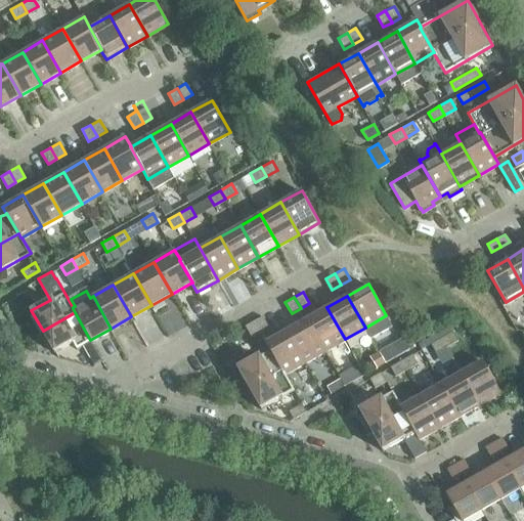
[(345,339),(326,307),(307,318),(324,351),(345,339)]
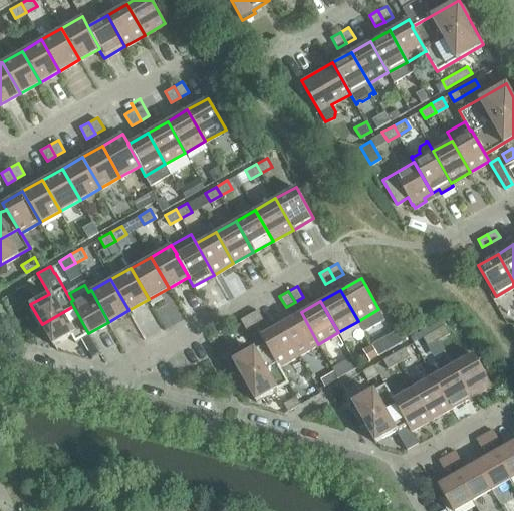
[(93,341),(88,333),(84,326),(73,306),(42,324),(53,344),(71,334),(75,341),(81,337),(92,356),(99,352),(93,341)]
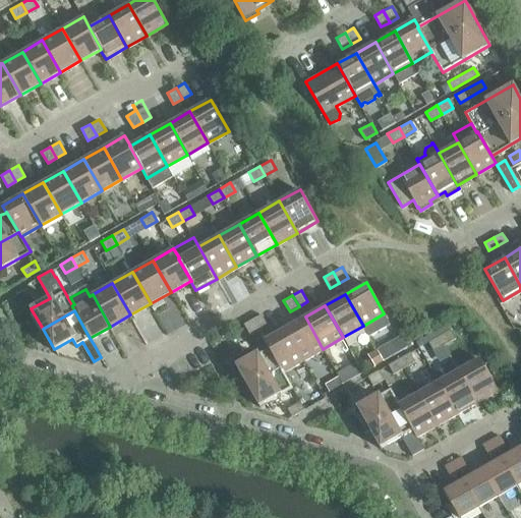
[(258,329),(267,324),(261,312),(252,318),(258,329)]
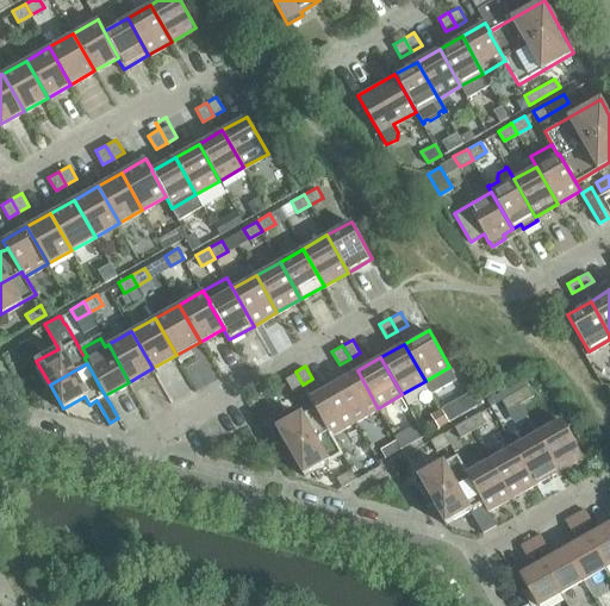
[(334,385),(354,422),(378,408),(358,370),(334,385)]
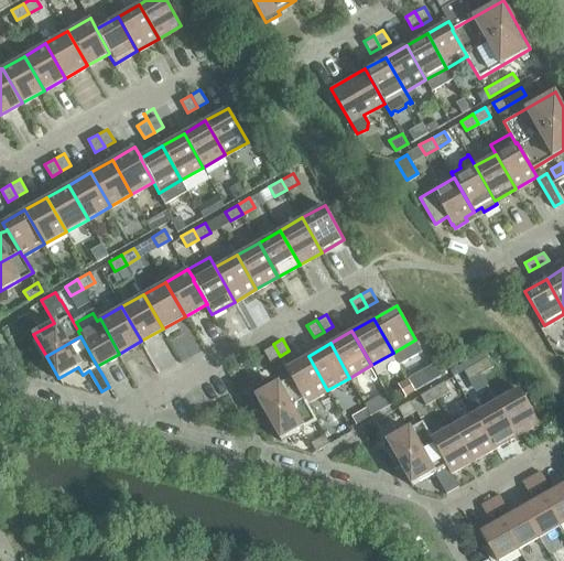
[(270,362),(280,356),(273,344),(263,349),(270,362)]
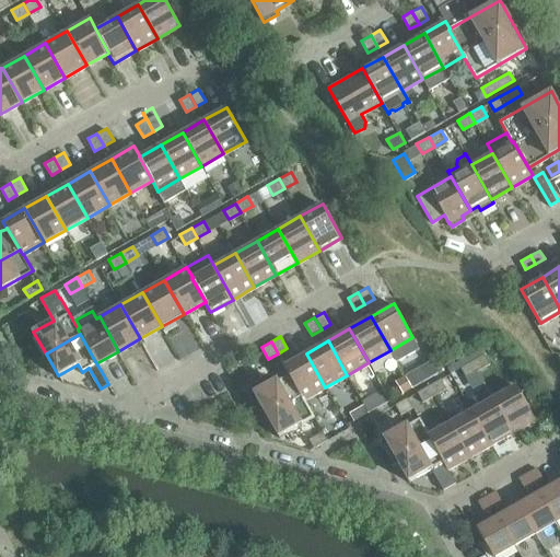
[(479,372),(491,366),(483,352),(471,360),(479,372)]
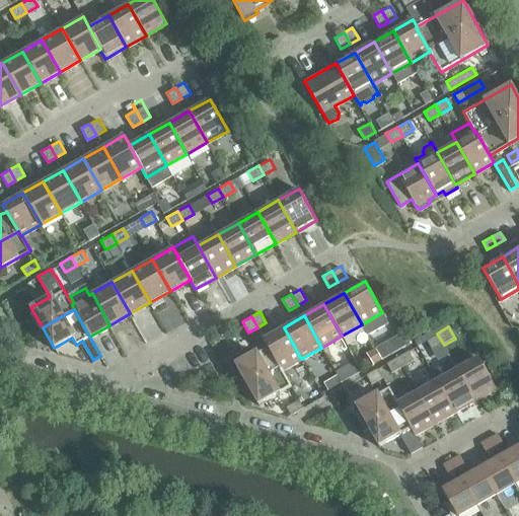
[(268,346),(279,366),(282,370),(301,359),(284,327),(263,339),(267,346),(268,346)]
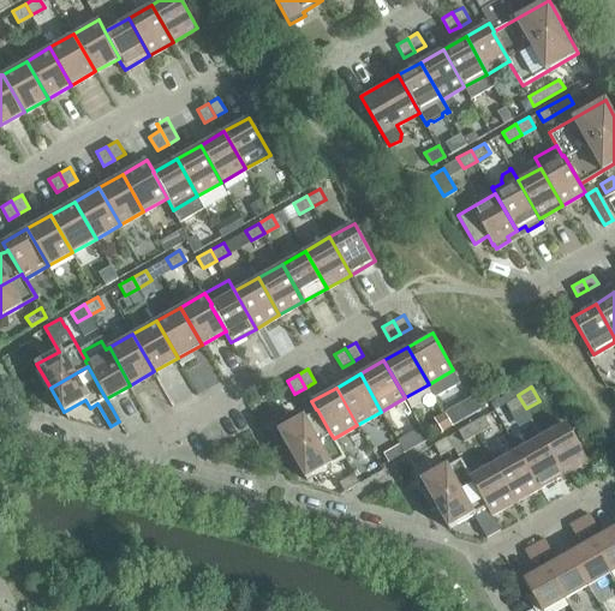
[(443,407),(449,423),(483,407),(477,391),(443,407)]
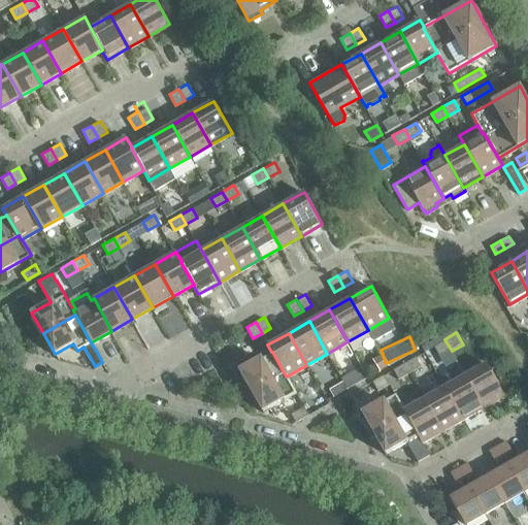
[(440,357),(452,351),(444,339),(433,346),(440,357)]
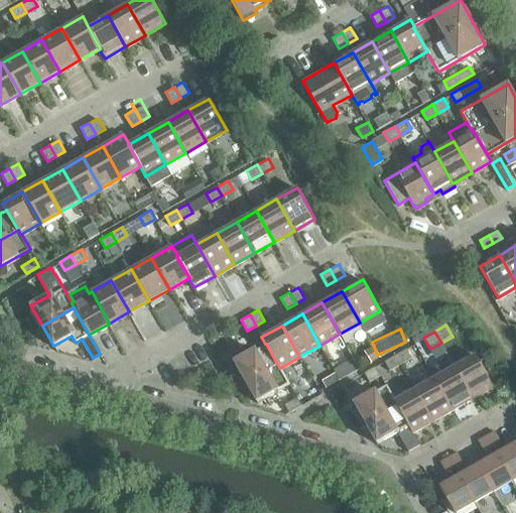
[(234,362),(245,382),(277,364),(266,344),(265,344),(234,362)]
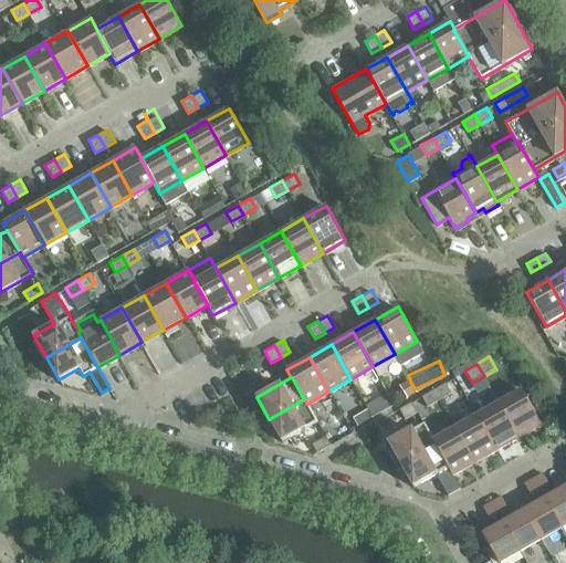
[(440,402),(452,395),(446,382),(433,388),(440,402)]
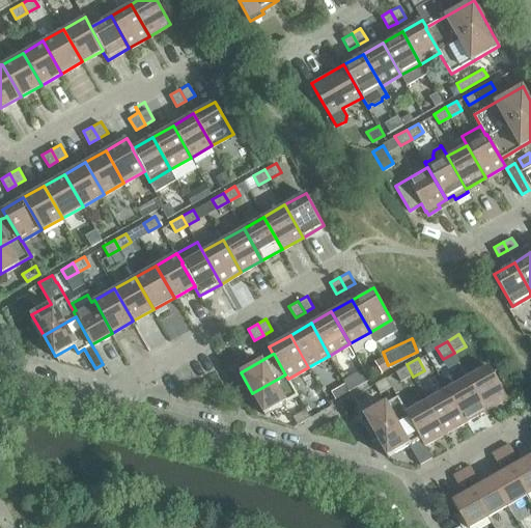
[(401,383),(413,377),(407,364),(394,371),(401,383)]
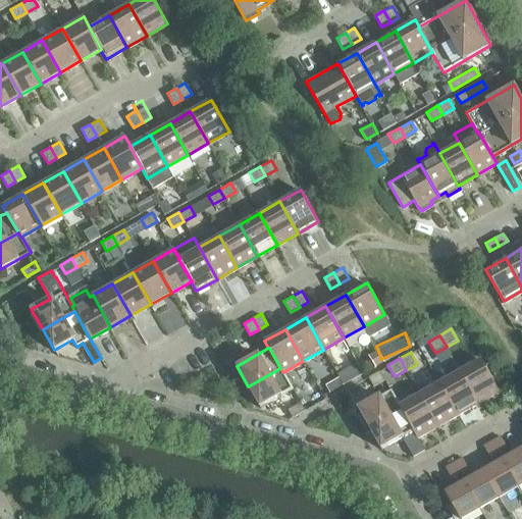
[(499,391),(480,359),(460,370),(478,403),(499,391)]
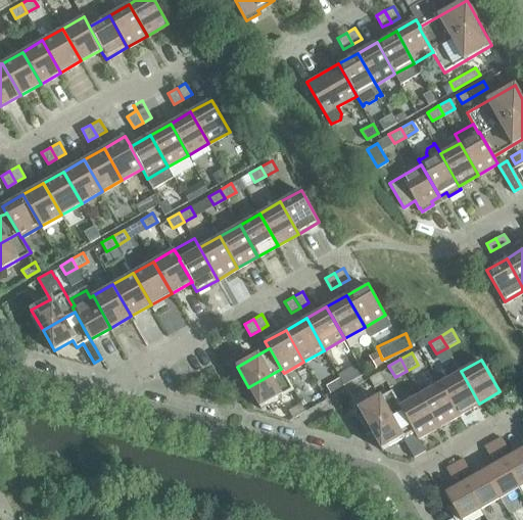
[(281,369),(248,387),(260,407),(293,388),(284,373),(281,369)]
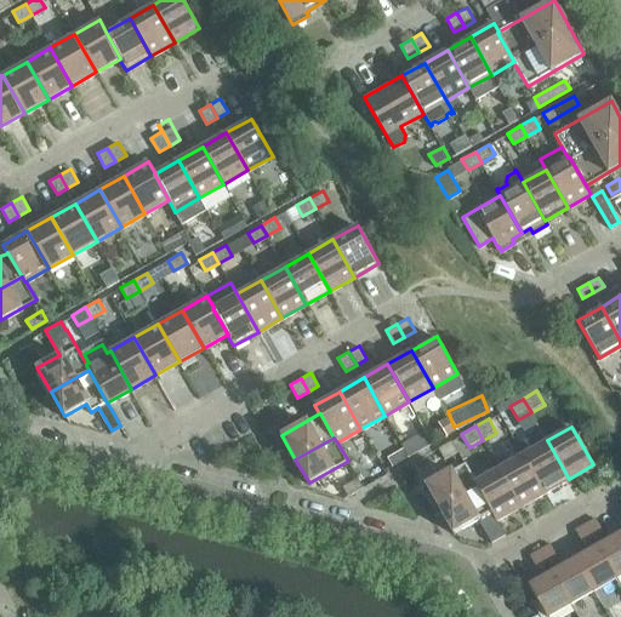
[(444,458),(457,450),(451,439),(438,447),(444,458)]
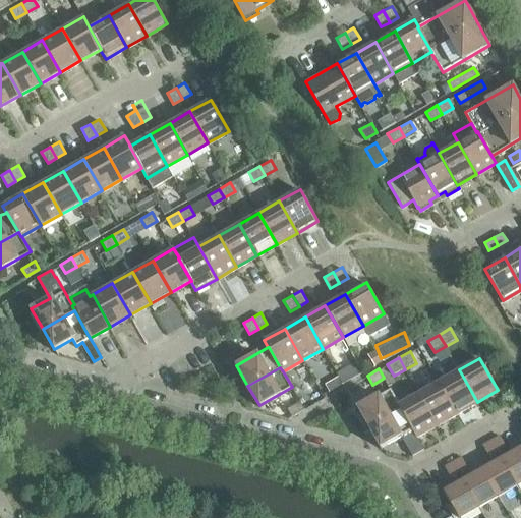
[(459,369),(439,382),(457,413),(477,402),(459,369)]
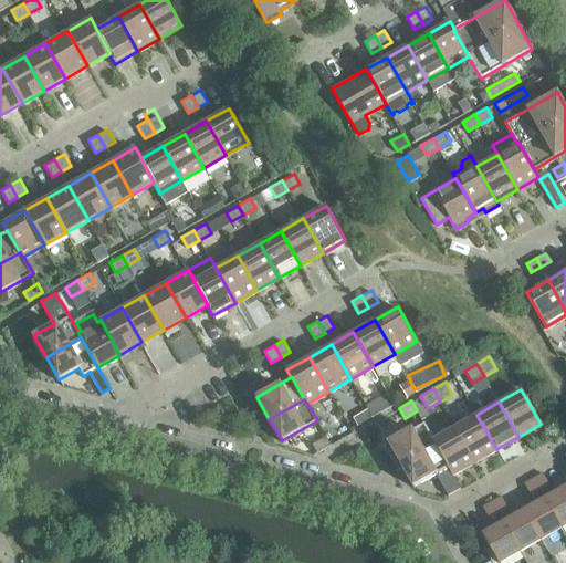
[(359,413),(353,416),(357,424),(364,420),(359,413)]
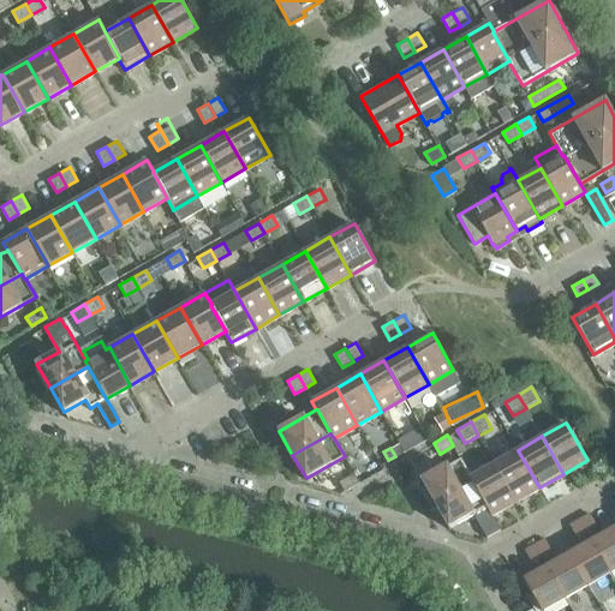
[(518,450),(494,463),(515,501),(539,487),(518,450)]
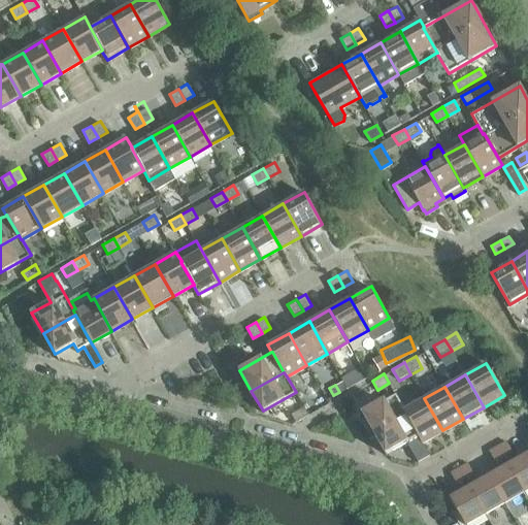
[(406,415),(404,409),(395,393),(362,413),(373,433),(406,415)]
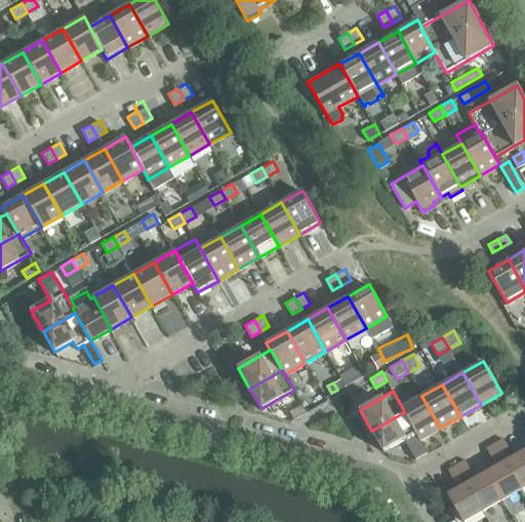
[(421,396),(402,407),(404,412),(415,432),(415,433),(419,440),(419,439),(440,428),(421,396)]
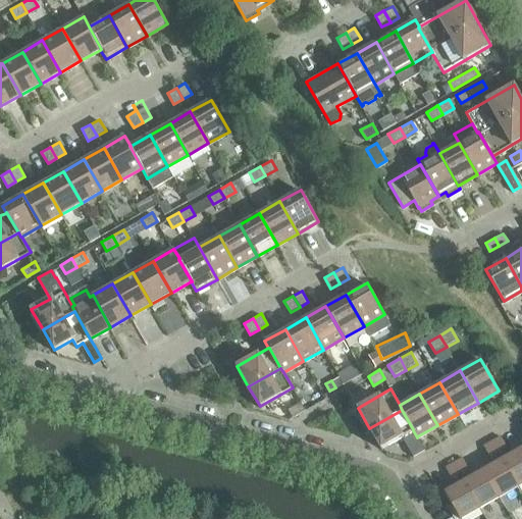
[(292,416),(305,409),(300,401),(288,409),(292,416)]
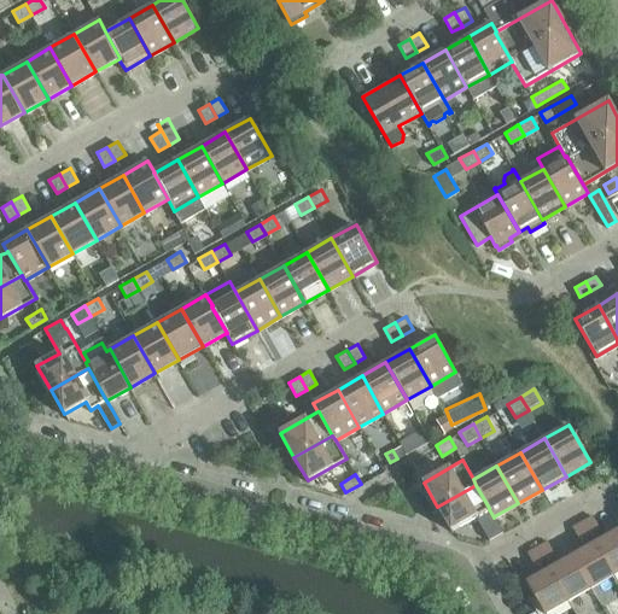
[(494,516),(494,518),(489,509),(489,508),(476,485),(437,507),(452,530),(476,516),(489,539),(502,531),(494,516)]
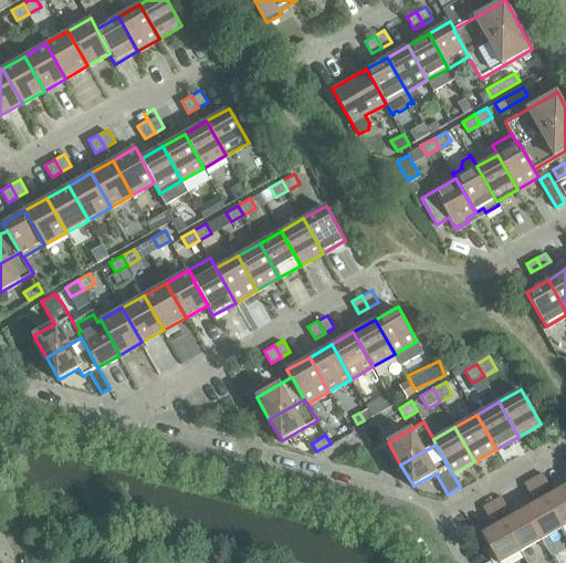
[(540,488),(548,482),(543,471),(533,477),(540,488)]
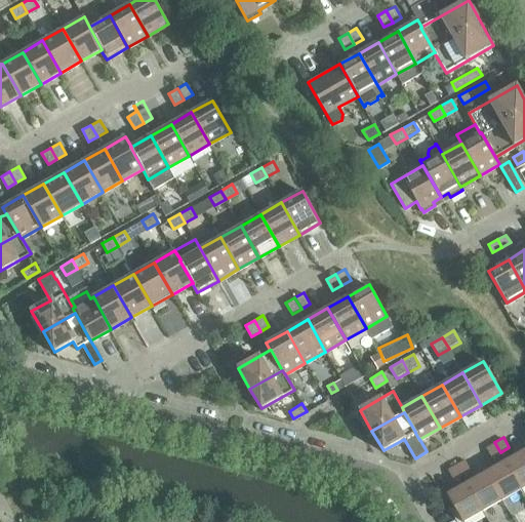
[(492,457),(500,452),(494,442),(486,447),(492,457)]
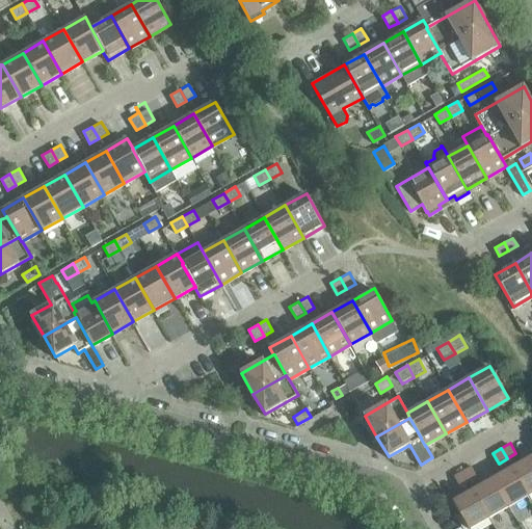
[(531,492),(531,456),(512,468),(527,495),(531,492)]
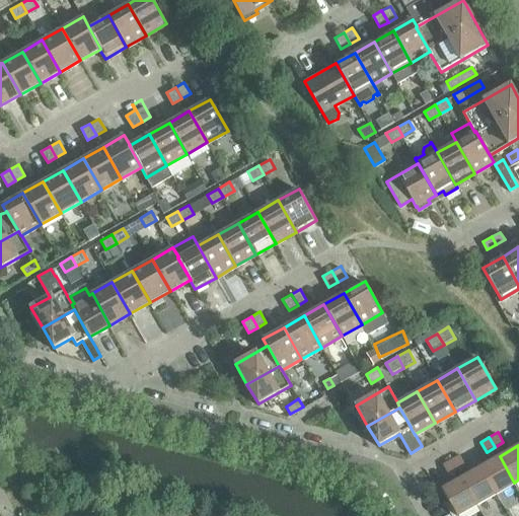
[(456,468),(465,464),(459,453),(451,458),(456,468)]
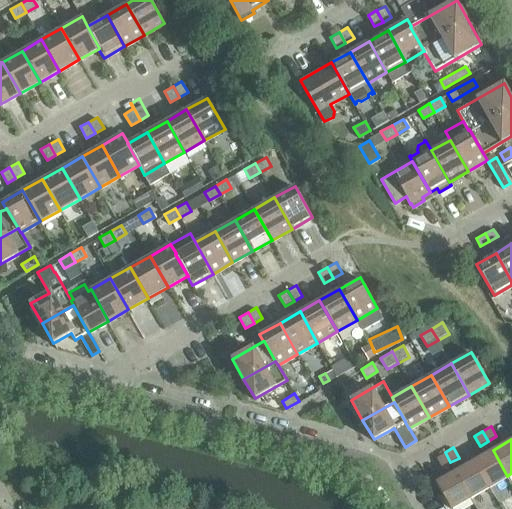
[(493,450),(474,460),(489,486),(507,476),(493,450)]
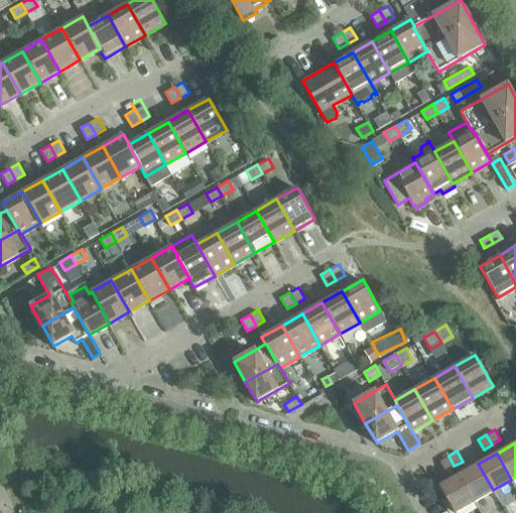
[(445,471),(454,466),(448,456),(439,461),(445,471)]
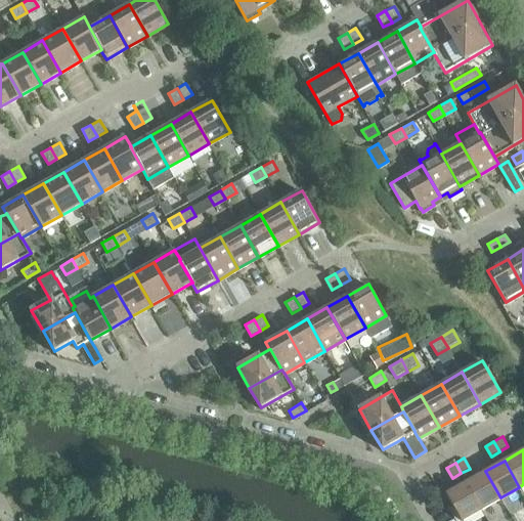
[(485,471),(466,482),(481,509),(500,497),(485,471)]
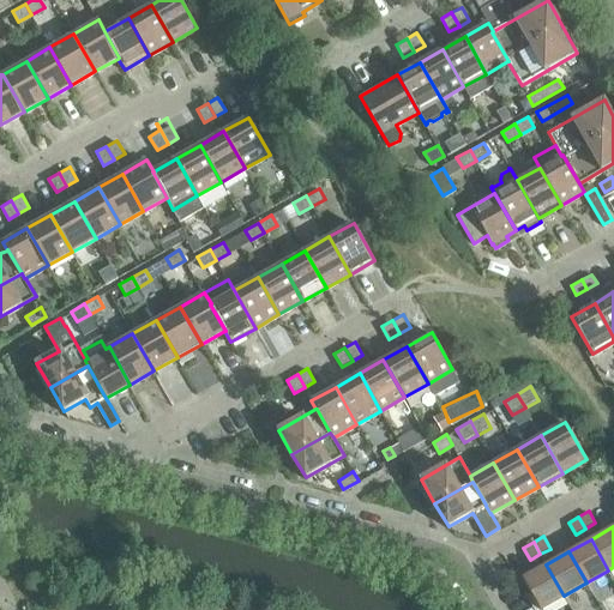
[(564,596),(546,565),(523,578),(540,609),(564,596)]
